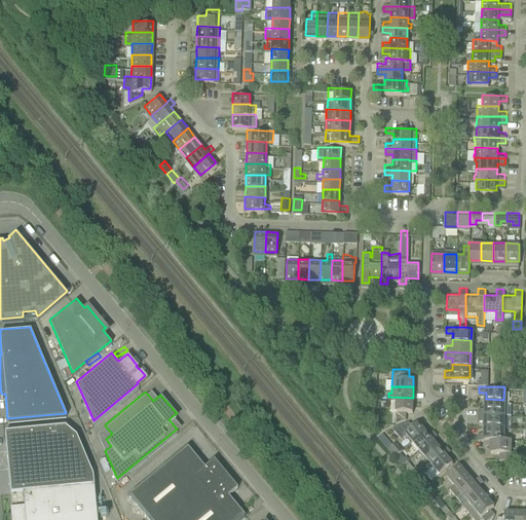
[(413,398),(390,397),(390,407),(396,407),(396,419),(406,415),(406,408),(412,408),(413,398)]
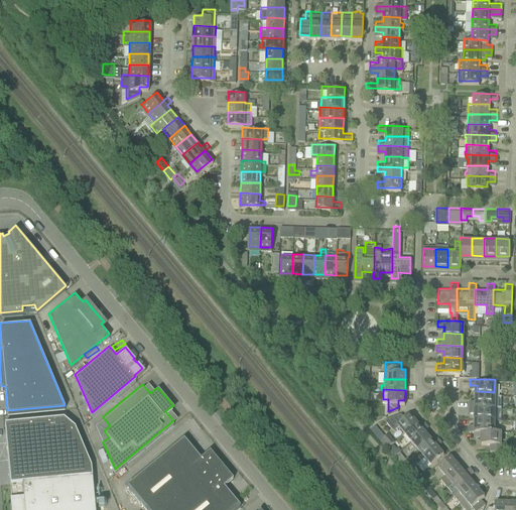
[(469,397),(469,403),(494,404),(494,392),(477,391),(476,397),(469,397)]
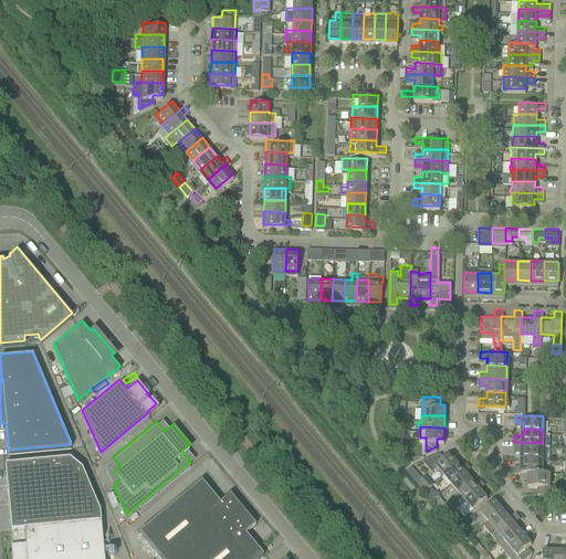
[(542,443),(514,442),(514,449),(522,449),(522,455),(542,456),(542,443)]
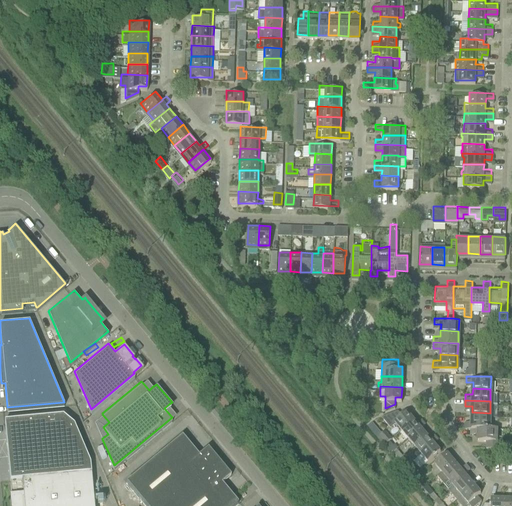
[(398,406),(388,410),(381,413),(390,424),(395,419),(401,426),(414,416),(407,408),(402,412),(398,406)]
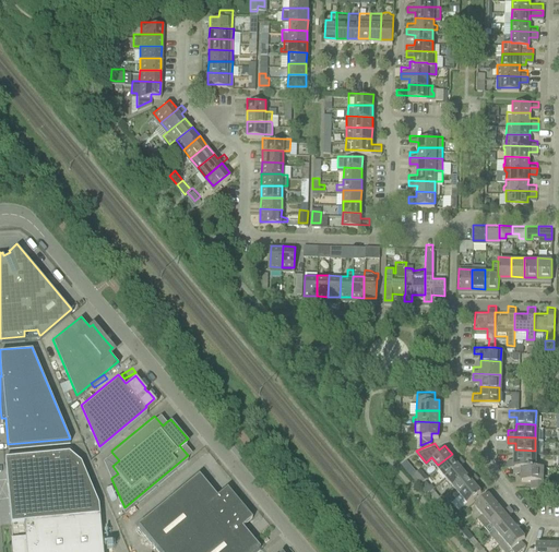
[(68,450),(4,455),(11,520),(12,536),(12,538),(13,551),(103,551),(98,502),(81,459),(68,450)]
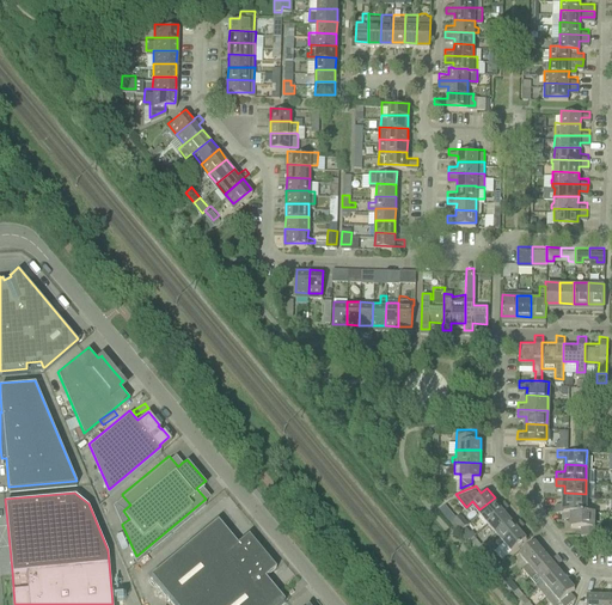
[(586,494),(564,493),(564,500),(556,500),(556,507),(564,508),(573,508),(573,507),(585,508),(585,507),(586,494)]
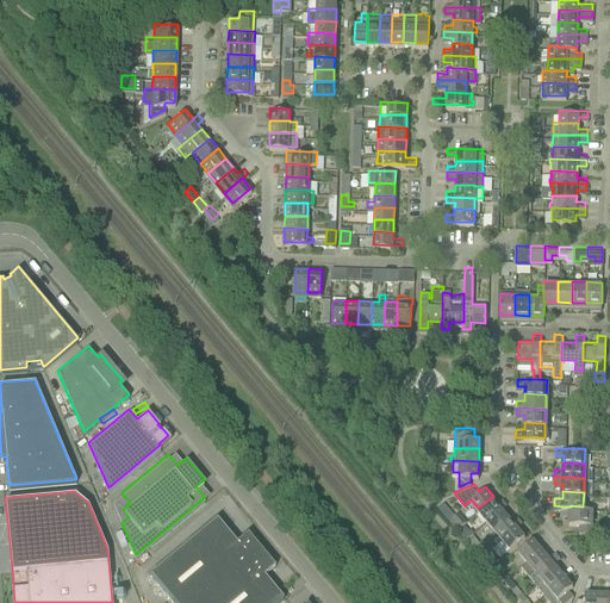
[(497,499),(493,496),(478,508),(486,517),(500,505),(506,501),(502,495),(497,499)]
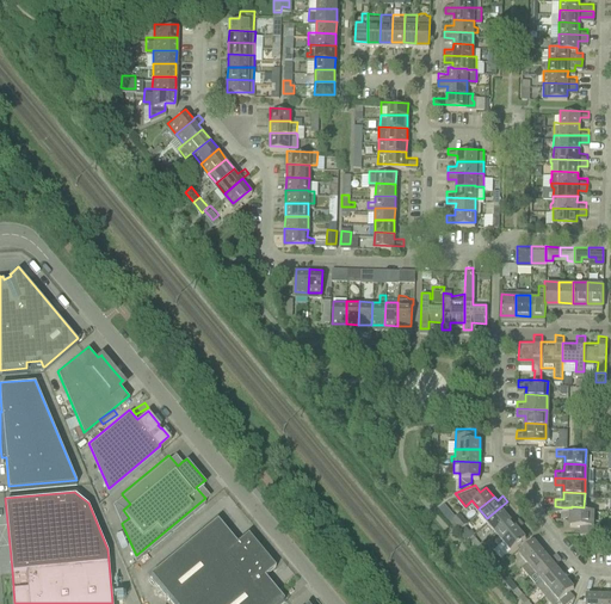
[(443,499),(438,503),(444,510),(448,505),(443,499)]
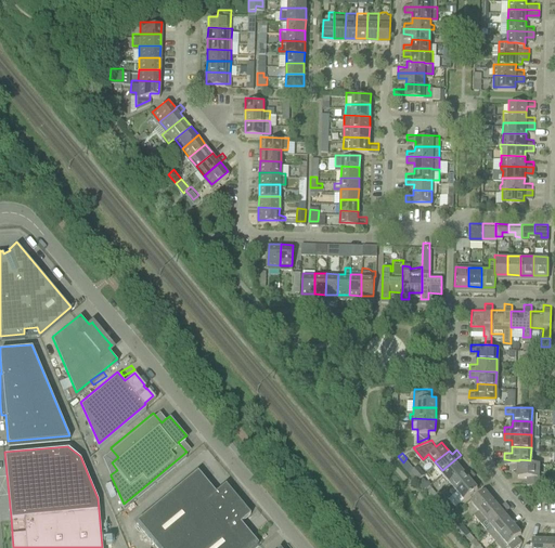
[(455,459),(442,470),(449,479),(463,467),(455,459)]
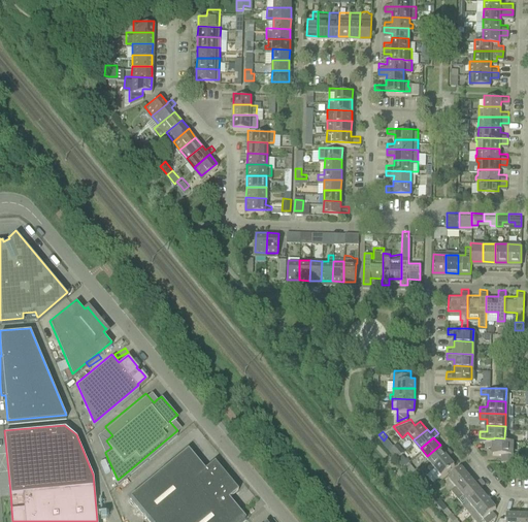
[(494,438),(487,438),(486,444),(493,444),(493,451),(501,451),(501,458),(516,458),(517,451),(512,451),(512,438),(504,437),(504,438),(494,437),(494,438)]
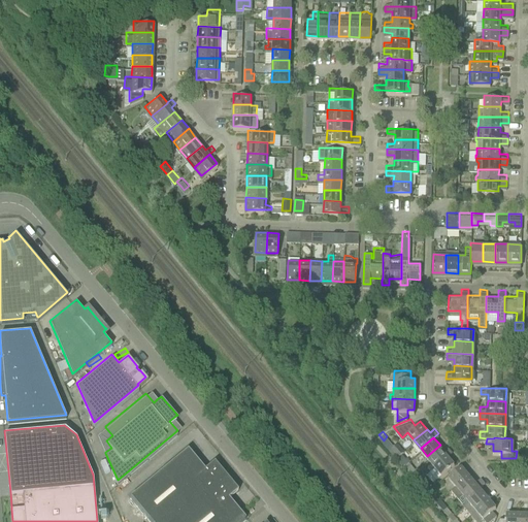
[(398,453),(401,450),(404,448),(397,441),(391,446),(398,453)]
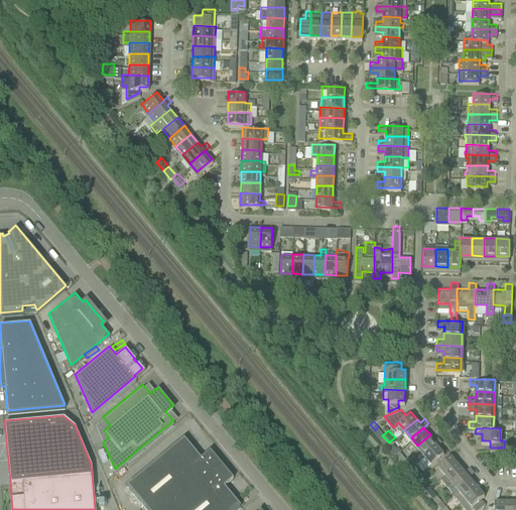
[(430,434),(417,445),(424,454),(436,442),(441,438),(437,434),(433,438),(430,434)]
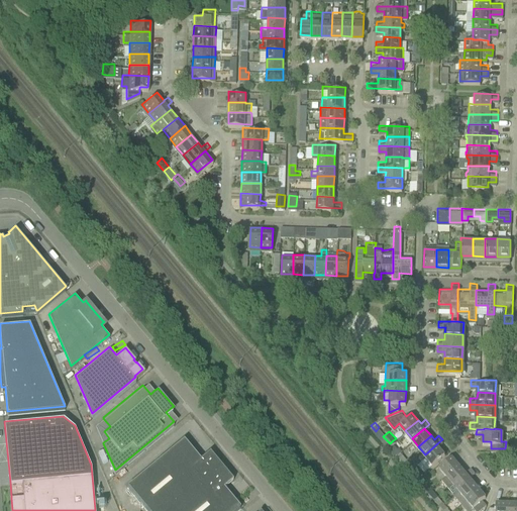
[(231,510),(240,504),(223,484),(232,477),(209,448),(200,456),(183,436),(126,483),(149,510),(231,510)]
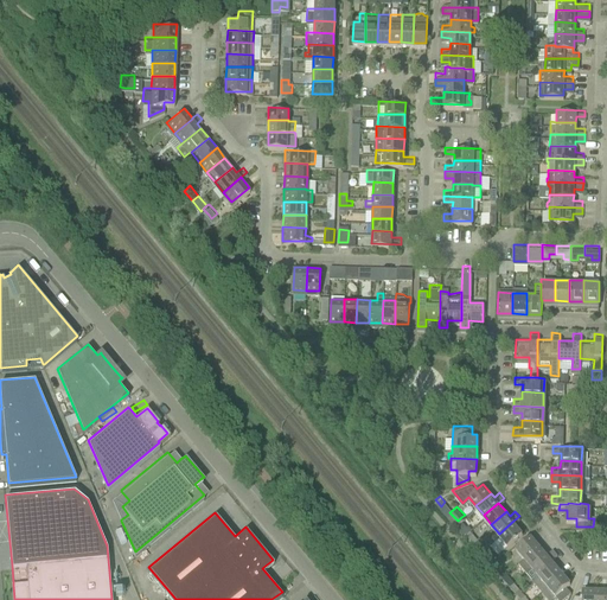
[(461,517),(458,521),(465,530),(470,527),(471,525),(468,521),(466,523),(461,517)]
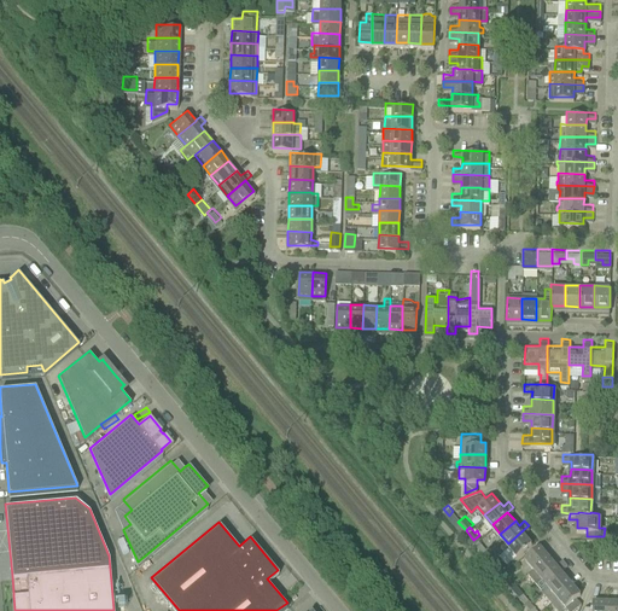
[(523,530),(508,543),(503,547),(512,557),(531,540),(523,530)]
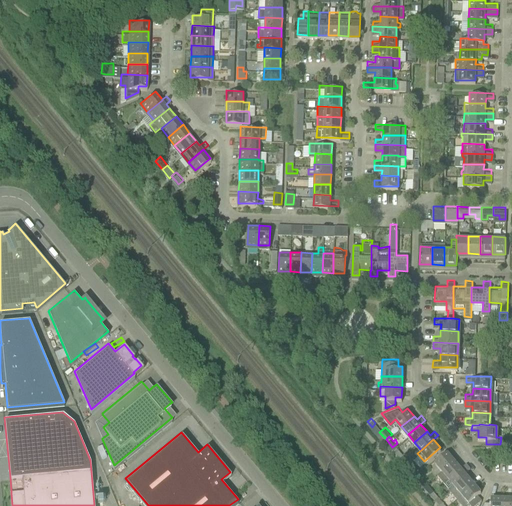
[(442,468),(454,457),(447,449),(435,460),(442,468)]
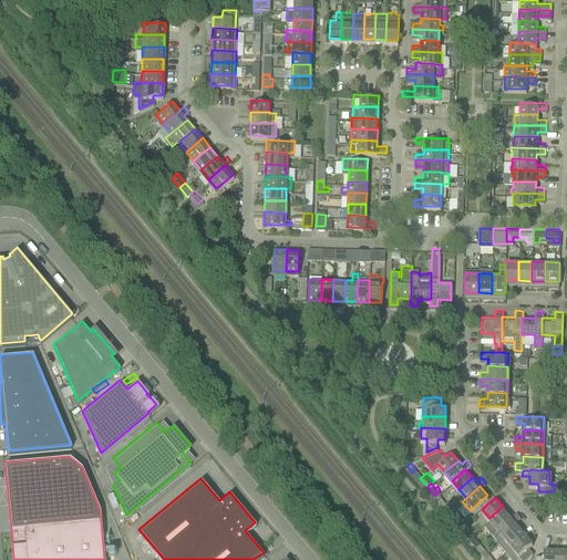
[(453,509),(445,500),(442,504),(440,506),(446,514),(453,509)]
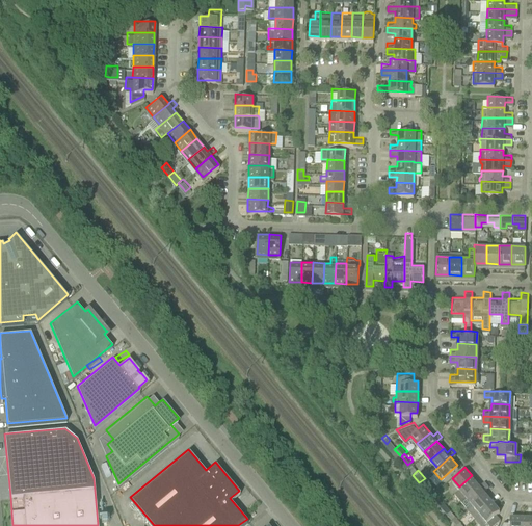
[(472,475),(459,487),(454,491),(460,498),(478,483),(472,475)]
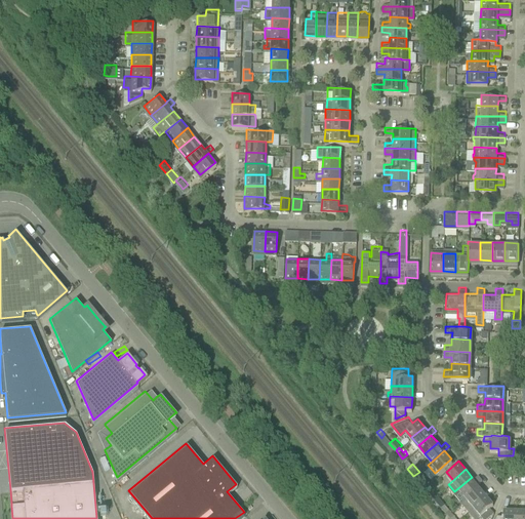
[(425,477),(419,472),(413,476),(422,487),(427,484),(421,479),(425,477)]
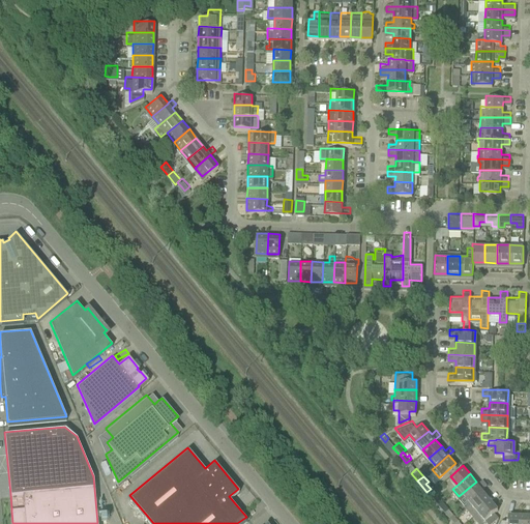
[(476,482),(459,496),(464,502),(463,502),(466,505),(483,490),(480,486),(486,482),(482,476),(476,482)]
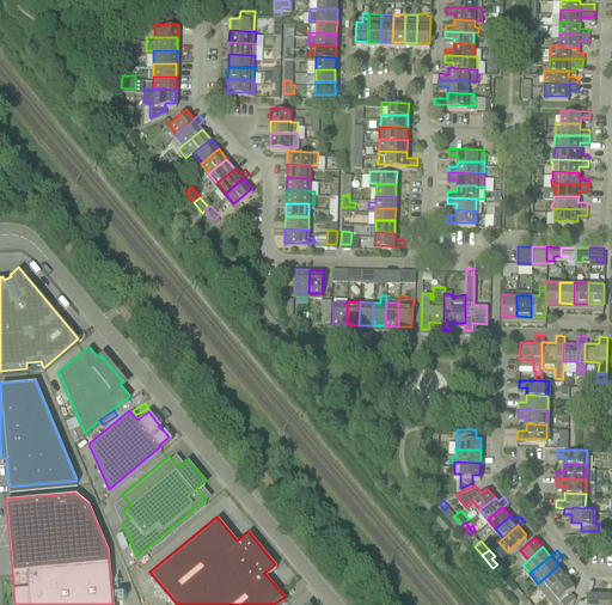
[(502,570),(497,564),(493,568),(503,580),(507,578),(501,570),(502,570)]
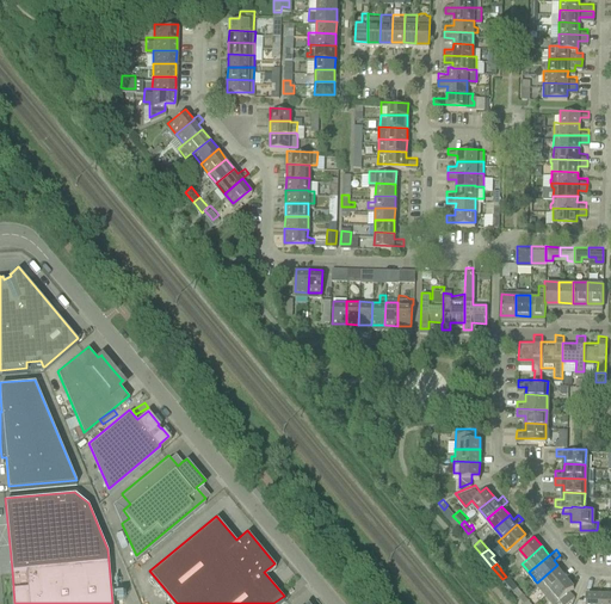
[(557,565),(537,583),(544,591),(566,574),(557,565)]
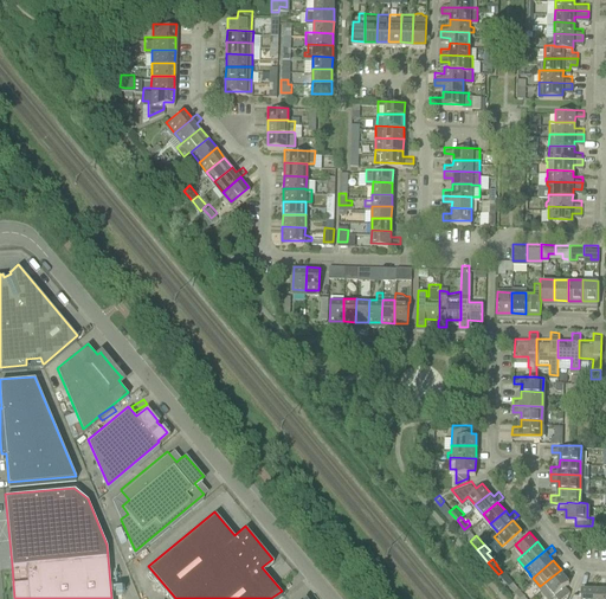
[(561,569),(540,586),(548,596),(549,594),(554,591),(565,581),(568,579),(561,569)]
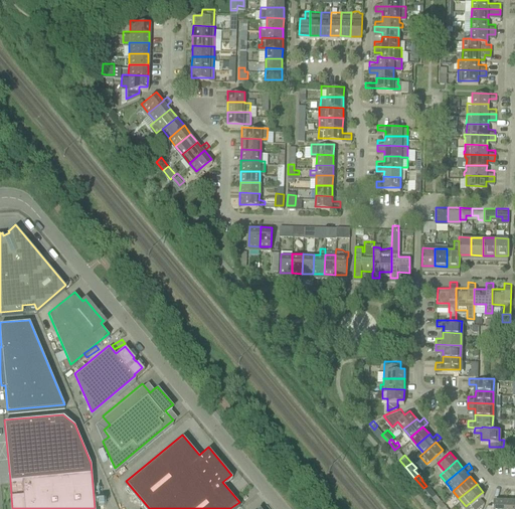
[(443,499),(436,491),(433,494),(439,502),(443,499)]
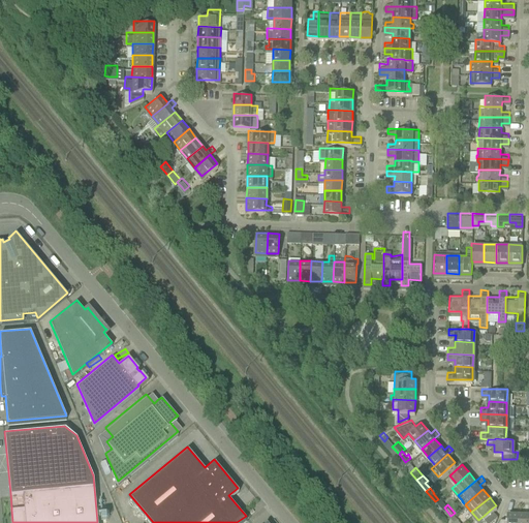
[(496,522),(518,522),(519,512),(507,511),(507,517),(500,517),(496,522)]
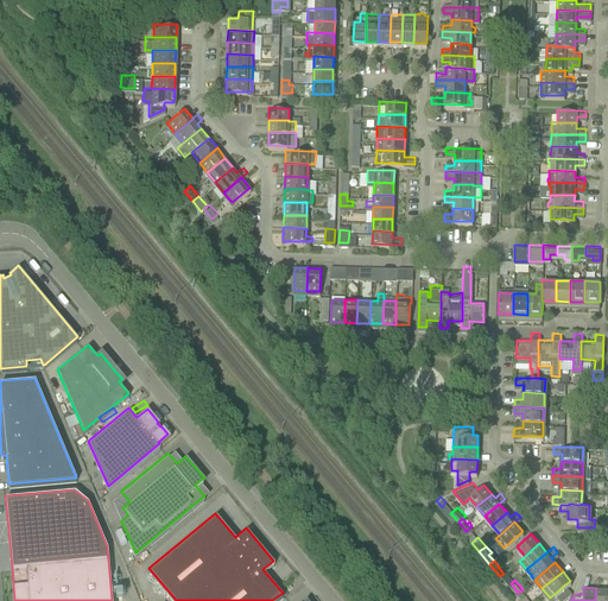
[(596,588),(595,600),(607,600),(607,588),(596,588)]
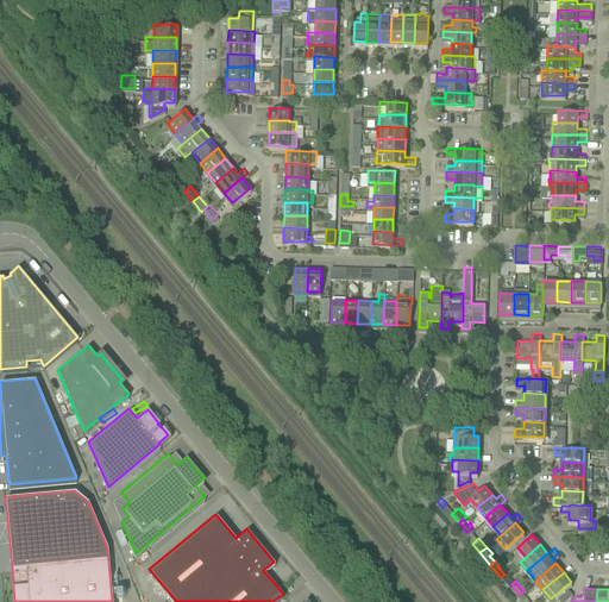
[(523,590),(519,594),(526,601),(527,601),(531,600),(523,590)]
